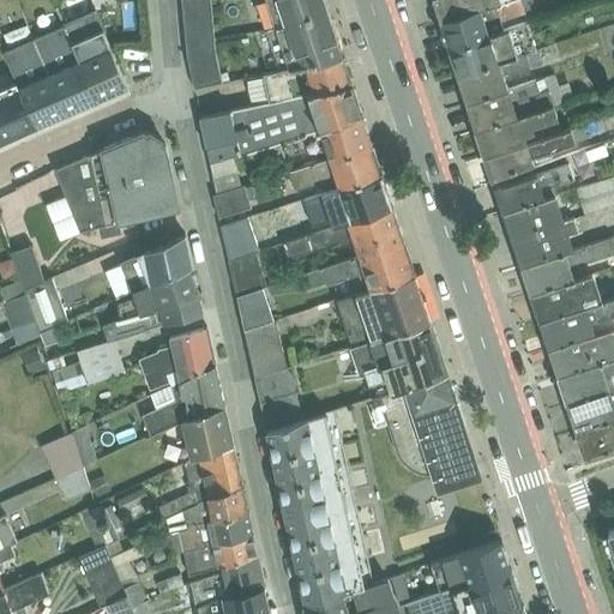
[(194,90),(222,84),(215,55),(211,0),(181,0),(187,58),(194,90)]
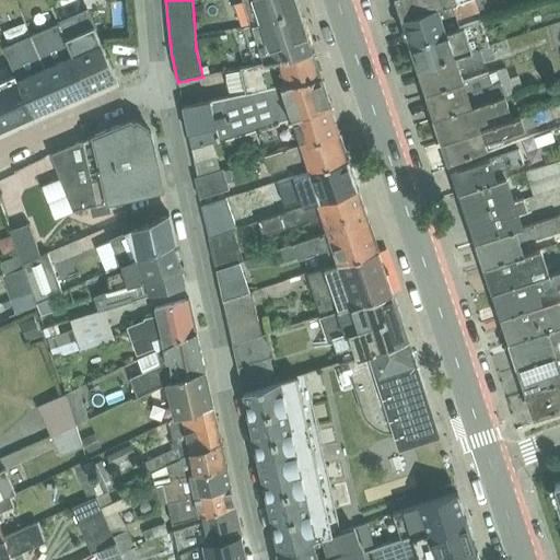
[(233,0),(242,26),(300,14),(294,0),(233,0)]
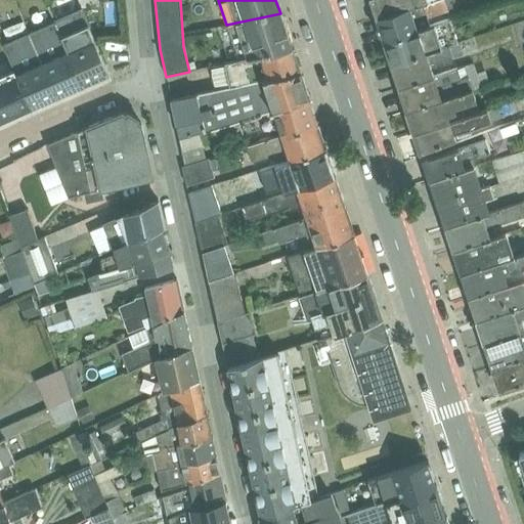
[(403,3),(410,0),(364,0),(369,14),(403,3)]
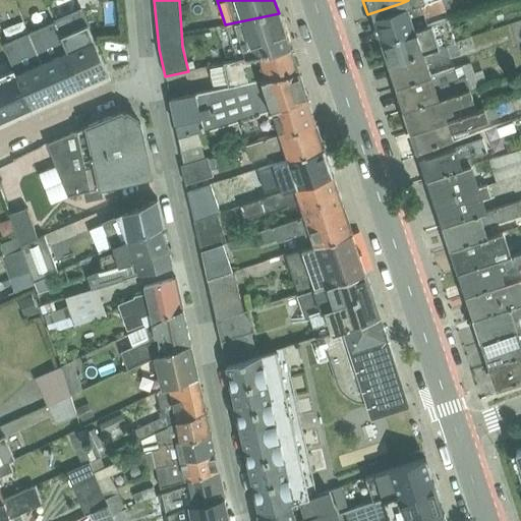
[(409,25),(401,3),(367,14),(375,38),(409,25)]
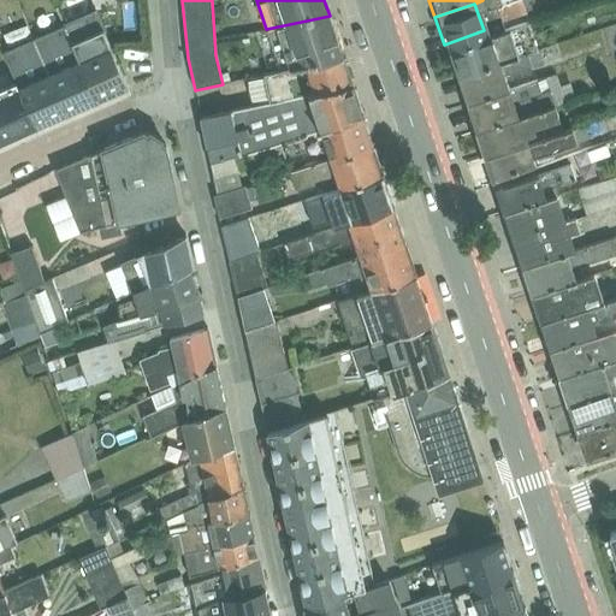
[(98,101),(129,88),(96,15),(65,29),(98,101)]
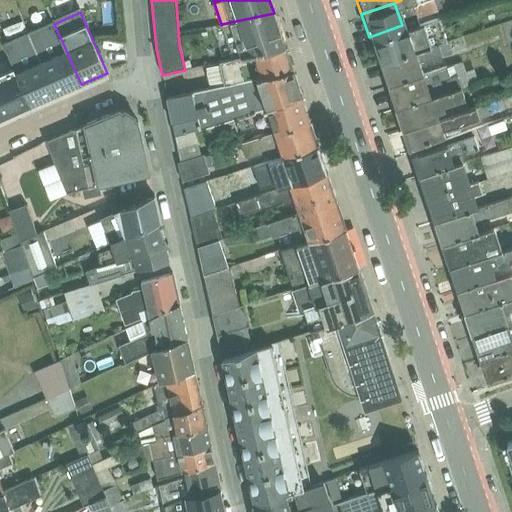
[(232,59),(286,49),(274,13),(221,24),(232,59)]
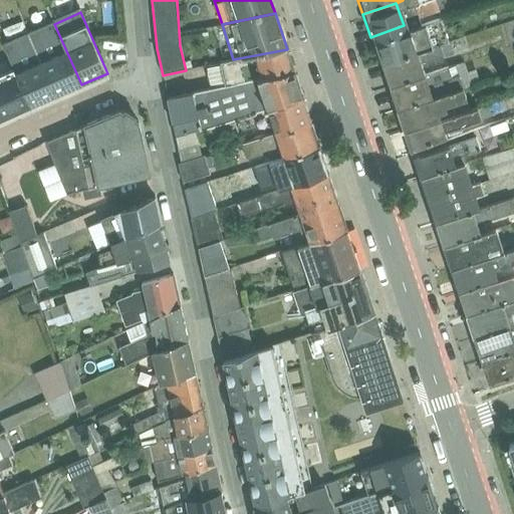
[(56,95),(81,84),(54,24),(53,22),(29,33),(56,95)]
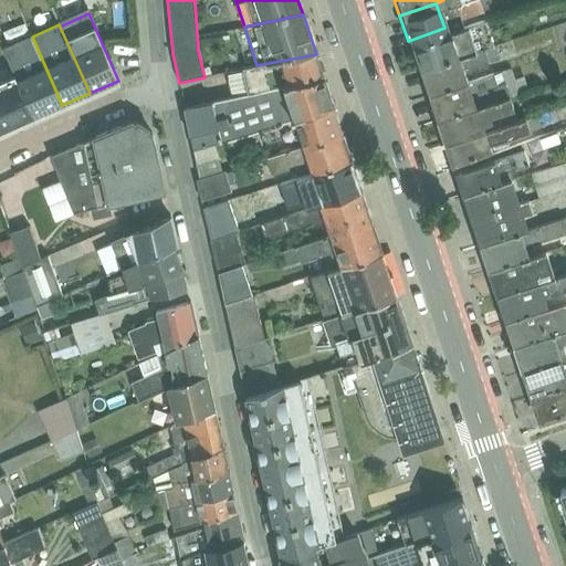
[(444,28),(408,41),(418,67),(454,55),(444,28)]
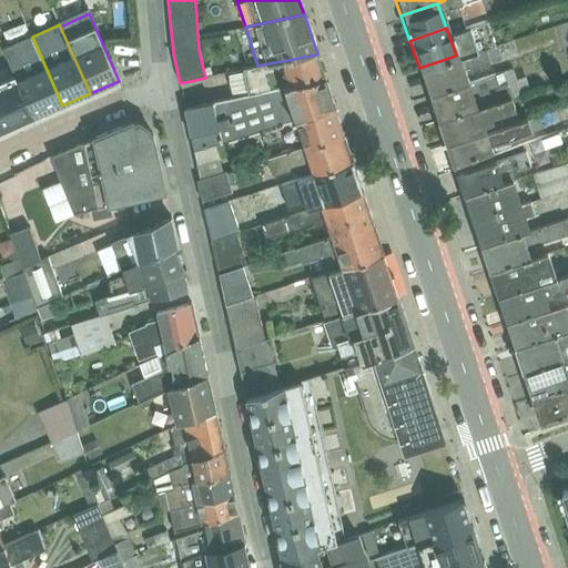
[(32,37),(2,49),(14,77),(33,119),(62,105),(32,37)]
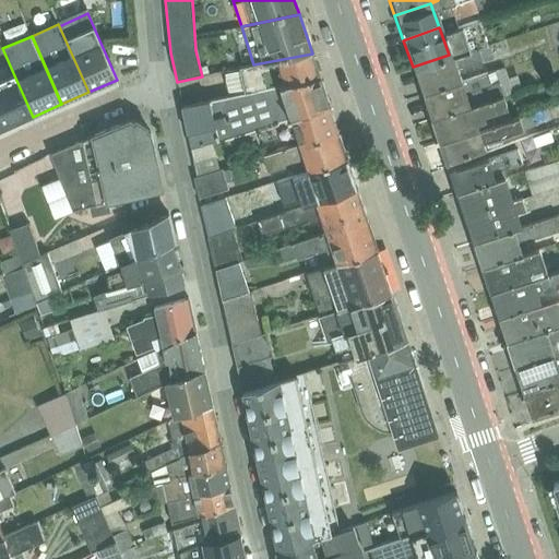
[(320,78),(312,54),(253,64),(239,68),(246,94),(320,78)]
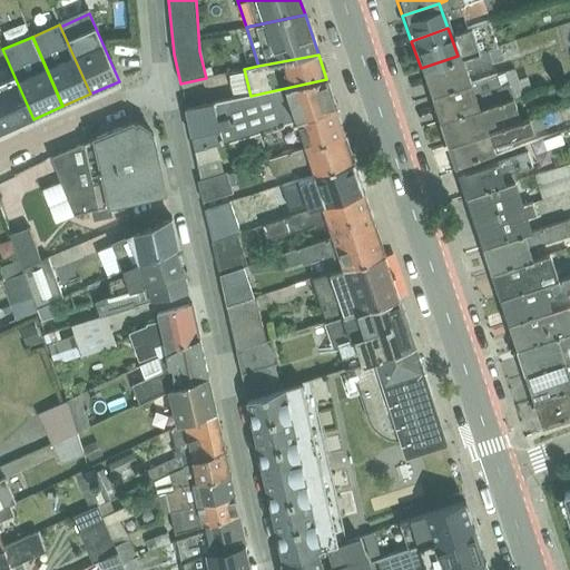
[(467,79),(458,56),(421,68),(430,92),(467,79)]
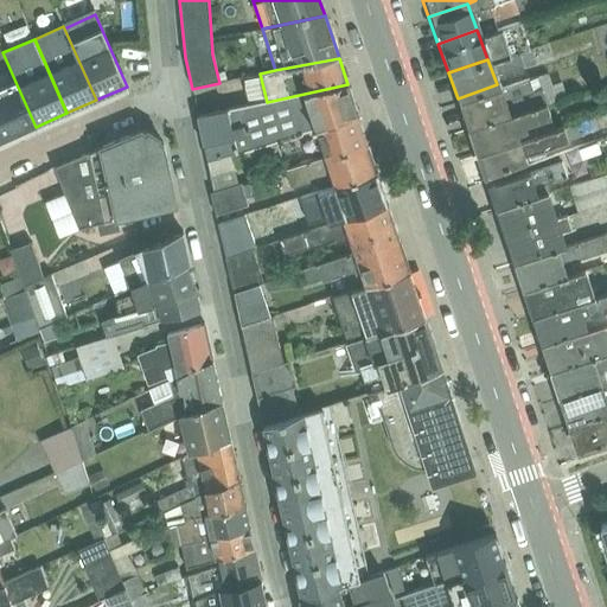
[(0,141),(36,127),(16,82),(0,89),(0,141)]
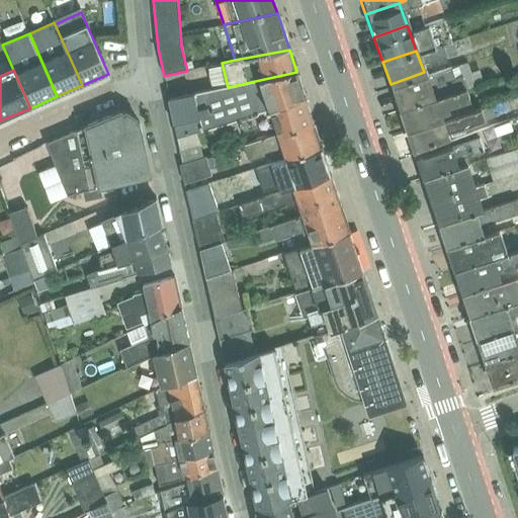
[(197,133),(208,128),(305,99),(296,72),(228,87),(170,100),(178,139),(197,133)]
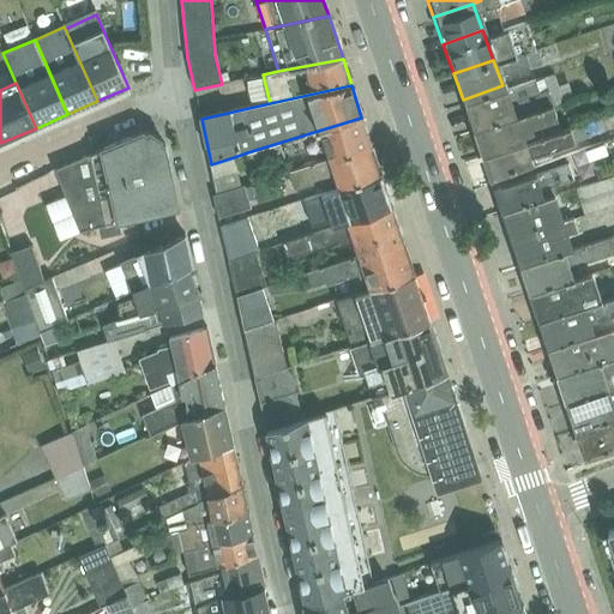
[(503,85),(463,100),(471,125),(511,112),(503,85)]
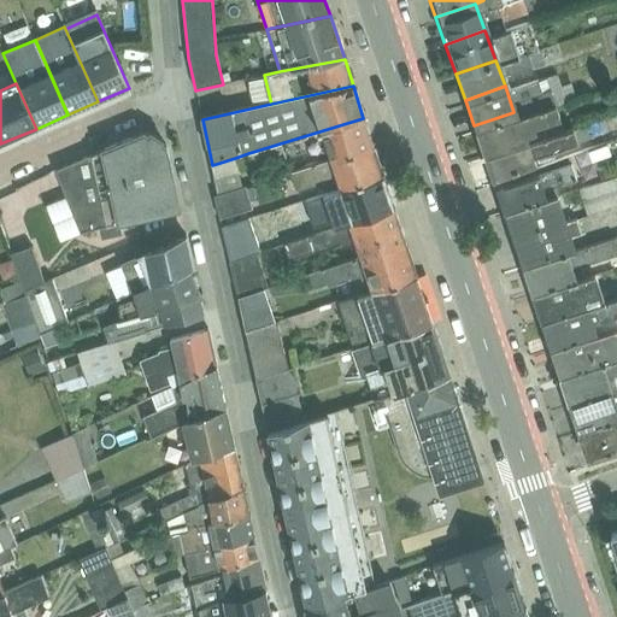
[(524,140),(513,112),(474,125),(485,154),(524,140)]
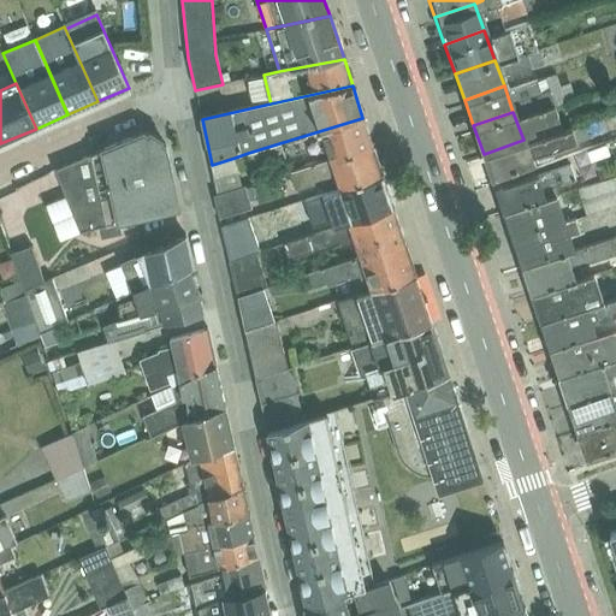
[(330,161),(373,147),(362,118),(248,153),(253,169),(325,147),(330,161)]
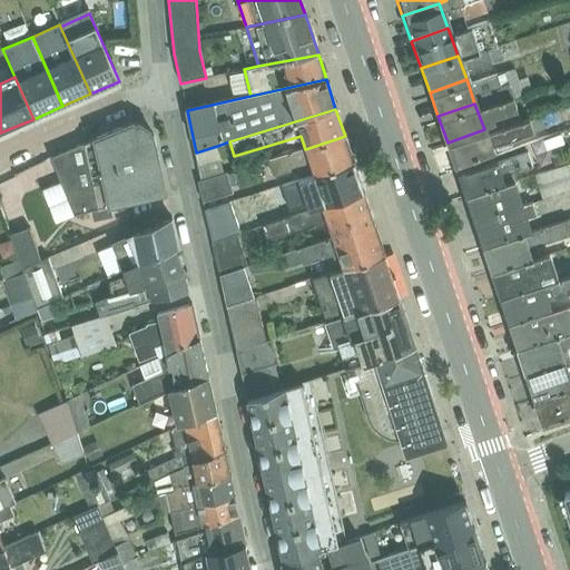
[(51,158),(62,183),(159,161),(154,136),(134,124),(51,158)]
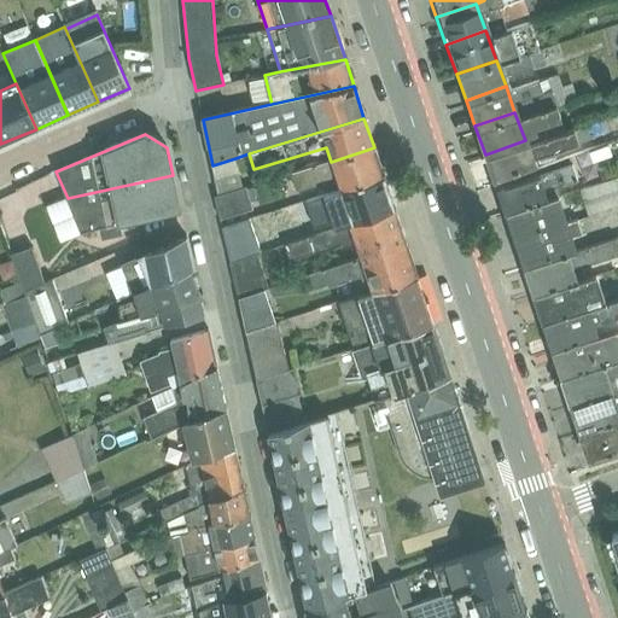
[(525,140),(485,155),(493,175),(532,162),(525,140)]
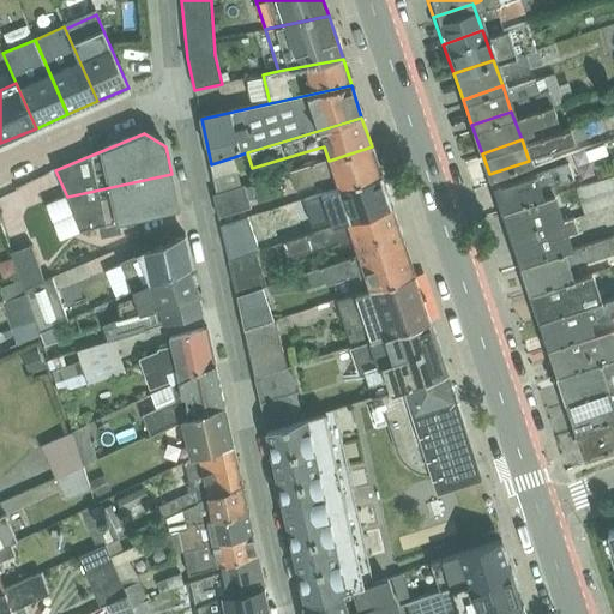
[(335,179),(338,190),(380,176),(372,146),(329,161),(292,173),(296,191),(335,179)]
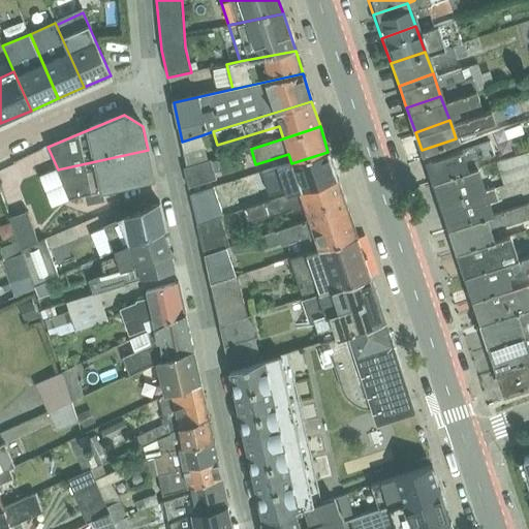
[(182,142),(187,168),(209,161),(201,135),(182,142)]
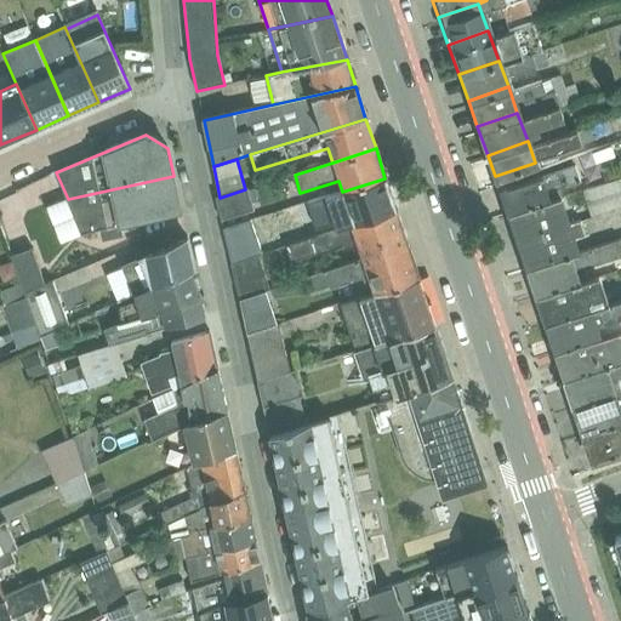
[(505,212),(552,197),(543,171),(496,186),(505,212)]
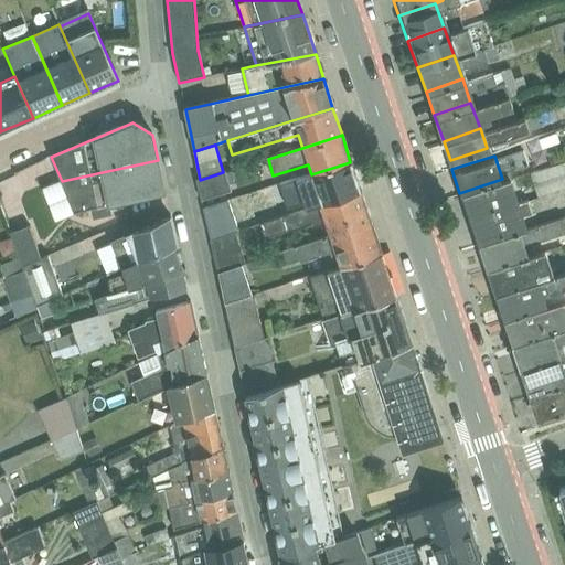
[(110,205),(164,193),(158,160),(62,181),(43,191),(55,223),(74,214),(76,212),(92,209),(94,219),(112,215),(110,205)]
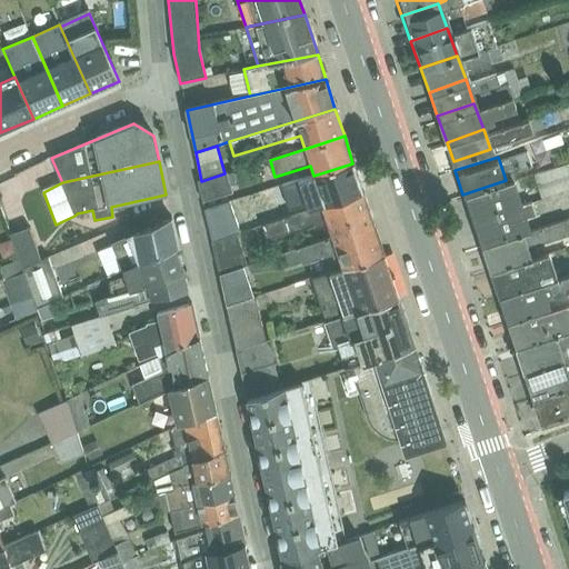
[(568,162),(532,169),(538,195),(568,189),(568,162)]
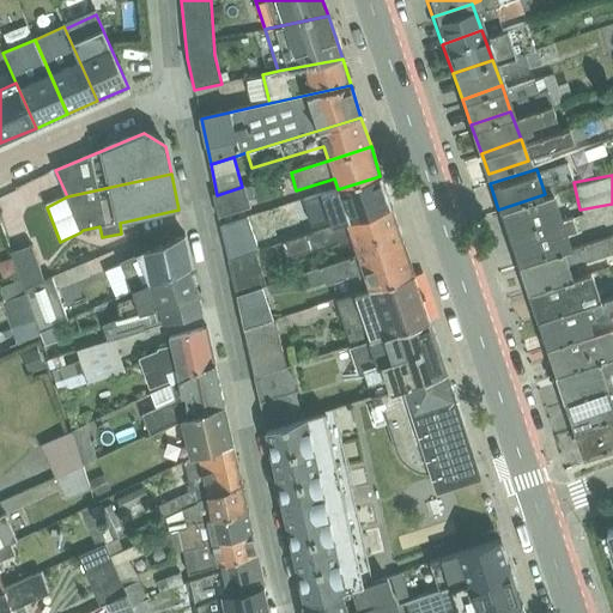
[(350,217),(389,204),(380,176),(338,189),(286,206),(292,224),(345,206),(350,217)]
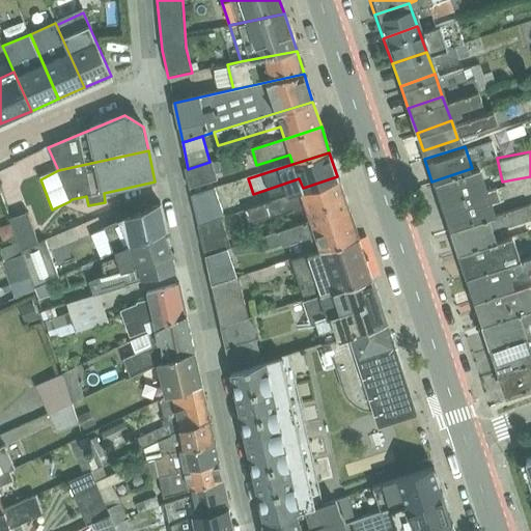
[(185,170),(189,190),(218,182),(212,161),(210,162),(188,169),(185,170)]
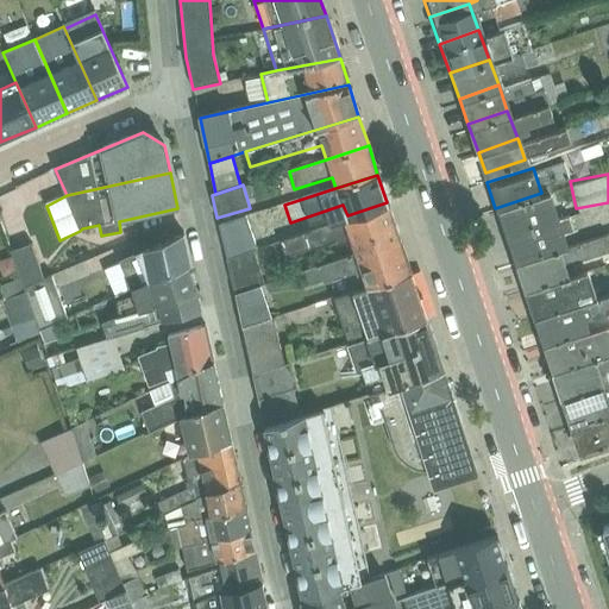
[(495,208),(513,261),(558,245),(541,193),(495,208)]
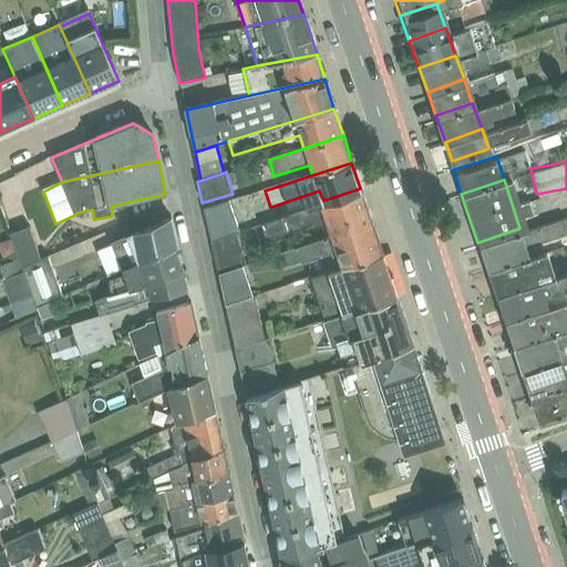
[(325,226),(329,238),(372,224),(361,193),(261,226),(266,239),(289,233),(291,233),(312,225),(313,228),(325,226)]
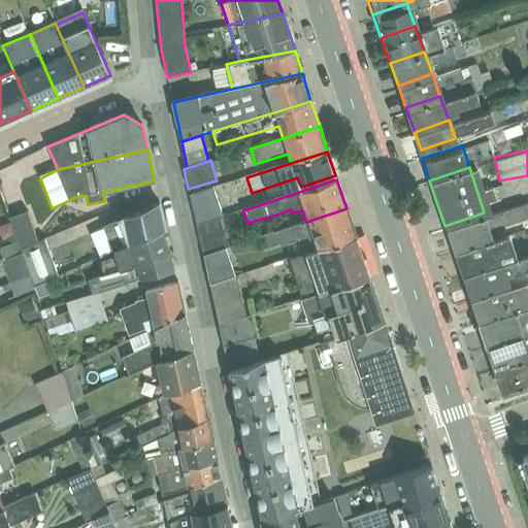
[(190,195),(197,226),(221,219),(212,189),(190,195)]
